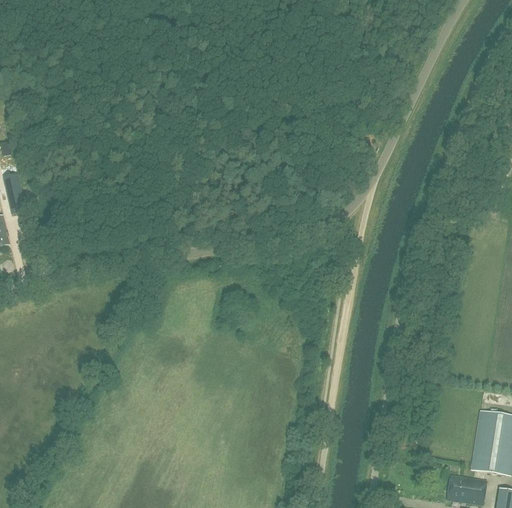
[(15,154),(15,143),(5,143),(5,155),(15,154)]
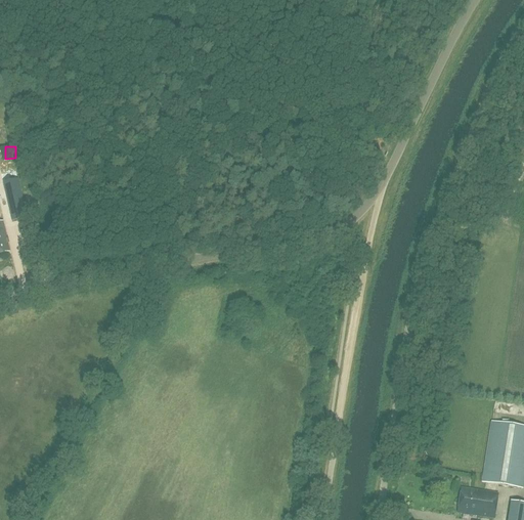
[(11,215),(25,211),(15,175),(1,179),(11,215)]
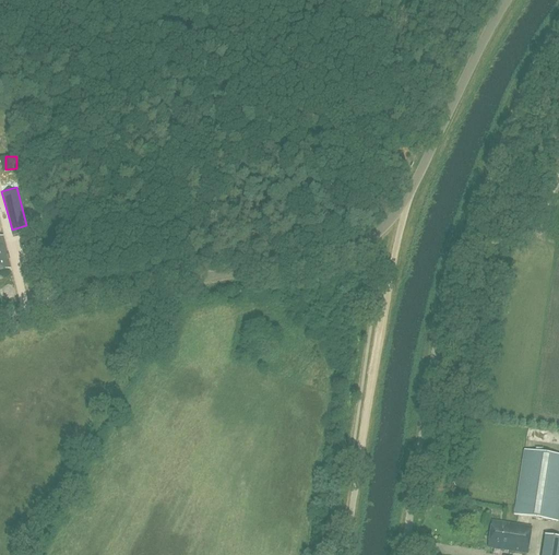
[(0,232),(0,267),(10,264),(2,232),(0,232)]
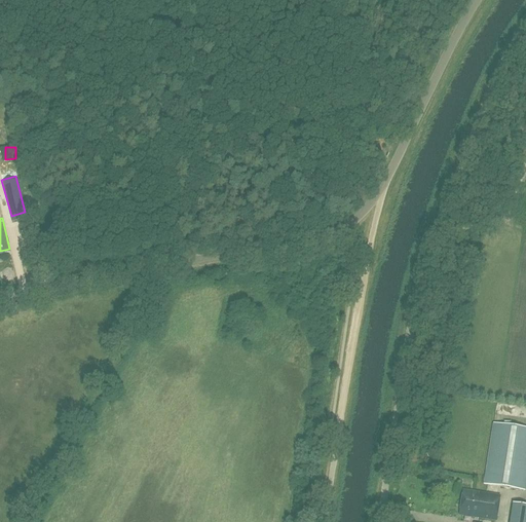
[(525,424),(493,419),(484,480),(524,486),(525,471),(525,424)]
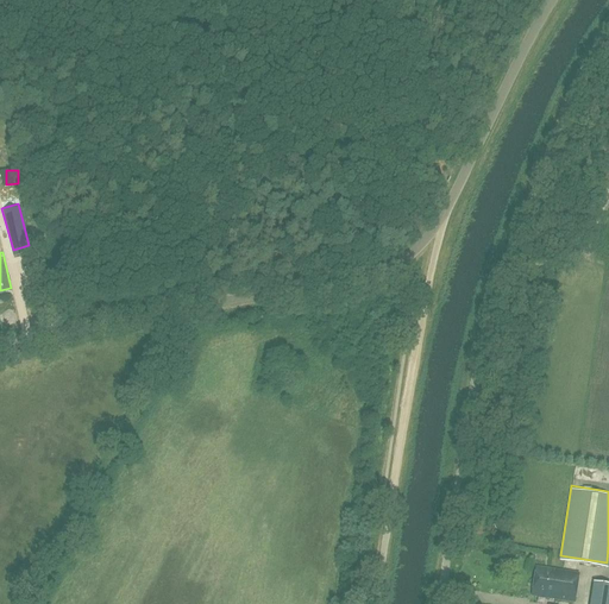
[(577,568),(547,565),(535,562),(531,591),(573,597),(577,568)]
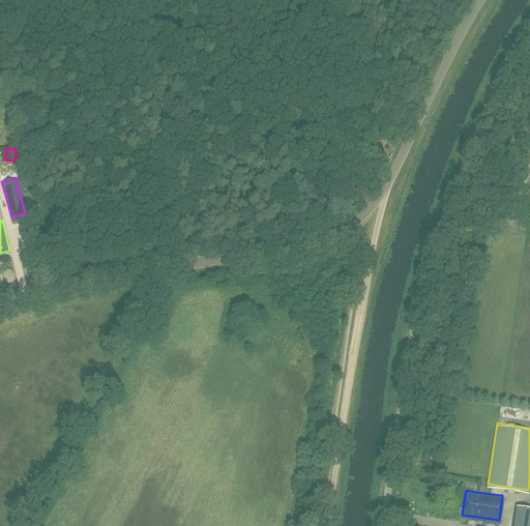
[(529,525),(529,505),(516,503),(512,525),(529,525)]
